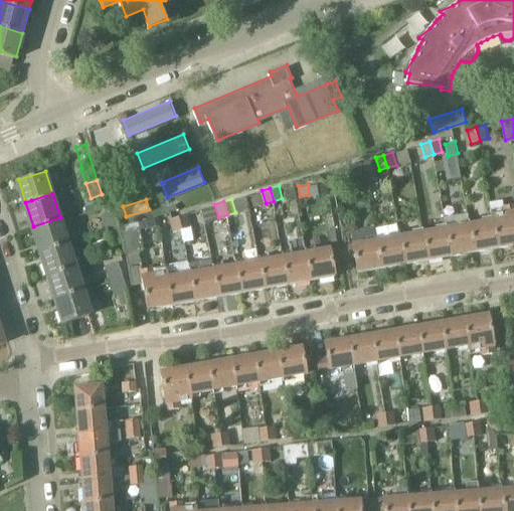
[(506,210),(492,212),(492,217),(497,244),(513,241),(513,202),(505,204),(506,210)]
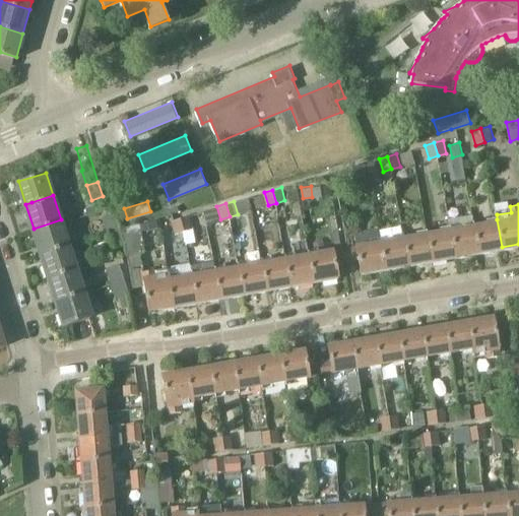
[(102,216),(107,233),(121,229),(115,211),(102,216)]
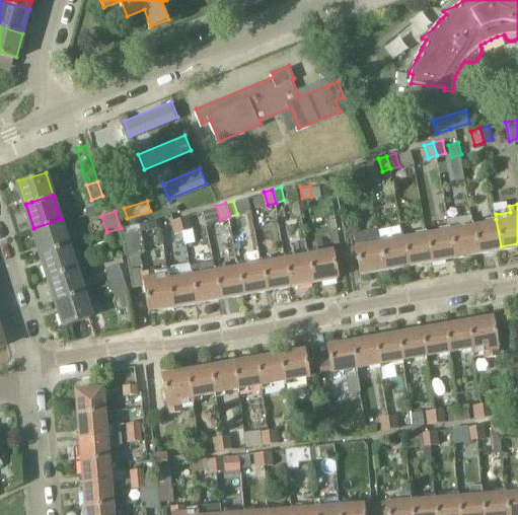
[(448,217),(449,227),(454,255),(477,250),(473,223),(471,213),(448,217)]
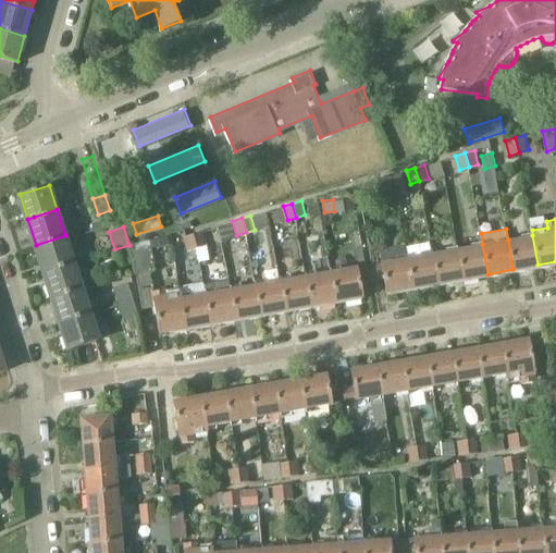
[(193,233),(197,247),(207,244),(202,230),(193,233)]
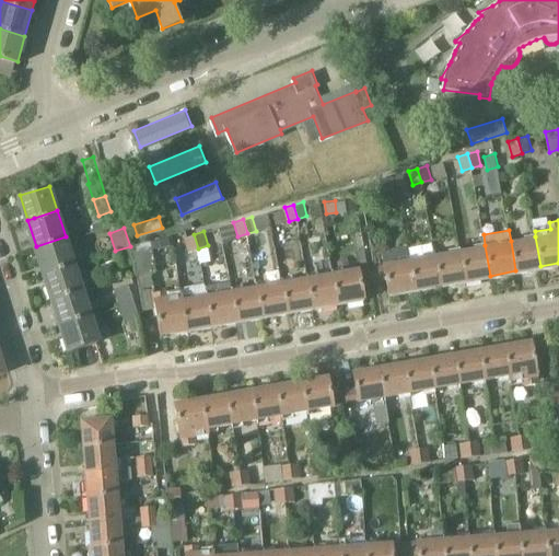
[(188,252),(198,248),(194,234),(184,236),(188,252)]
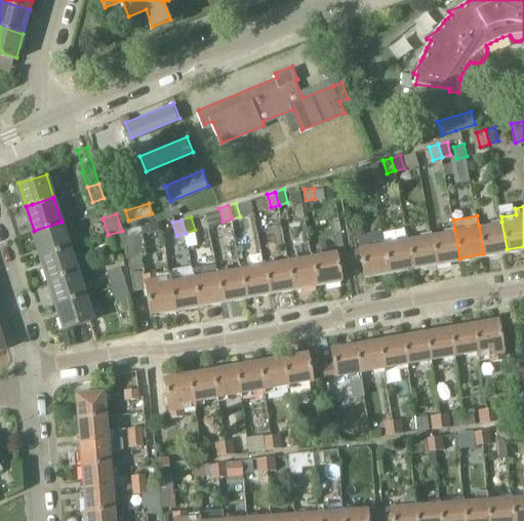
[(70,245),(62,222),(34,231),(42,254),(70,245)]
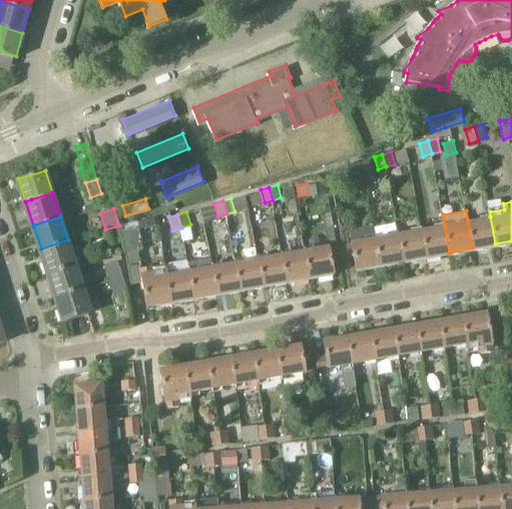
[(490,216),(468,220),(472,247),(495,243),(490,216)]
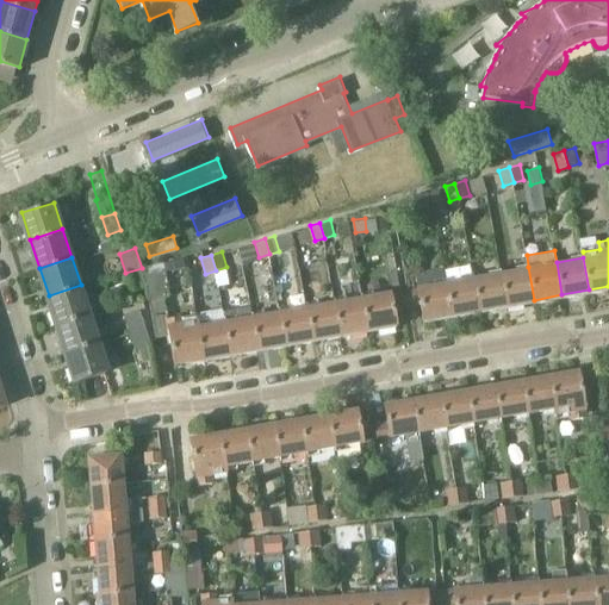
[(165,260),(143,266),(150,298),(171,293),(165,260)]
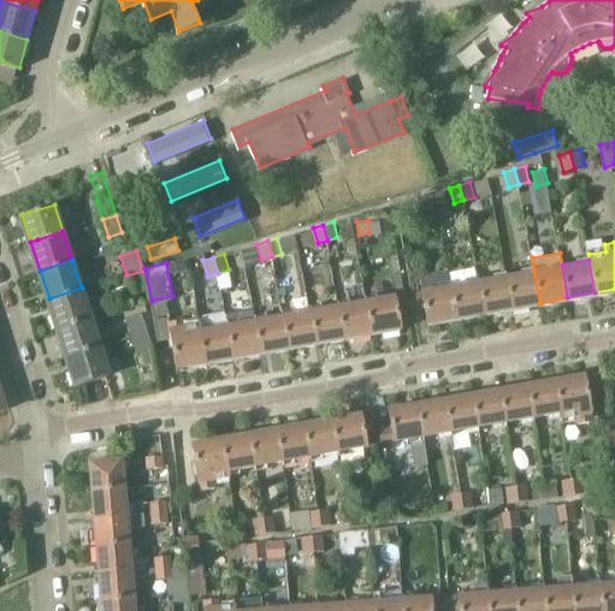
[(507,274),(512,307),(539,303),(533,270),(507,274)]
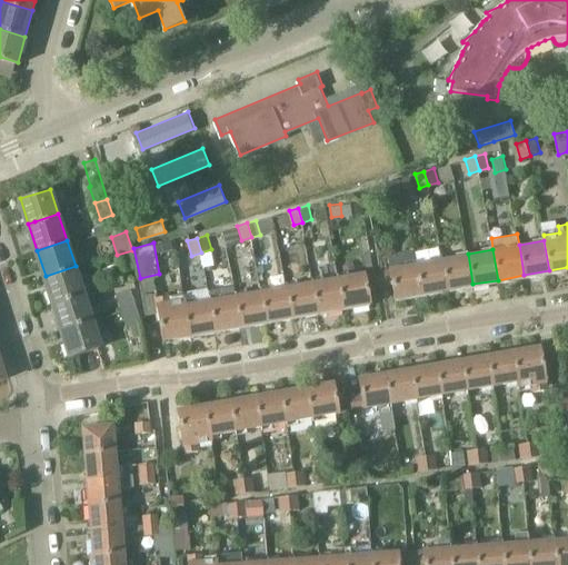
[(132,250),(117,255),(122,271),(136,267),(132,250)]
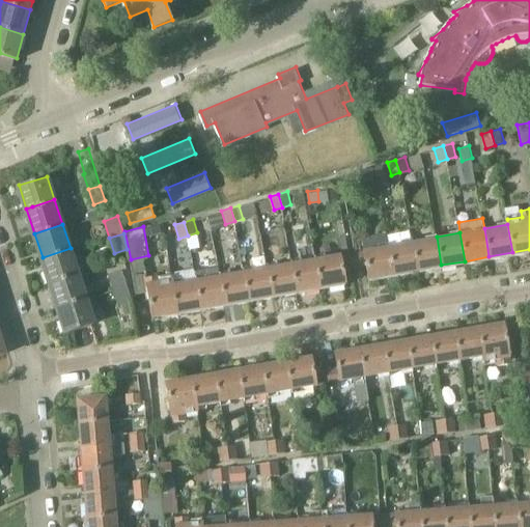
[(413,241),(417,270),(441,265),(437,237),(413,241)]
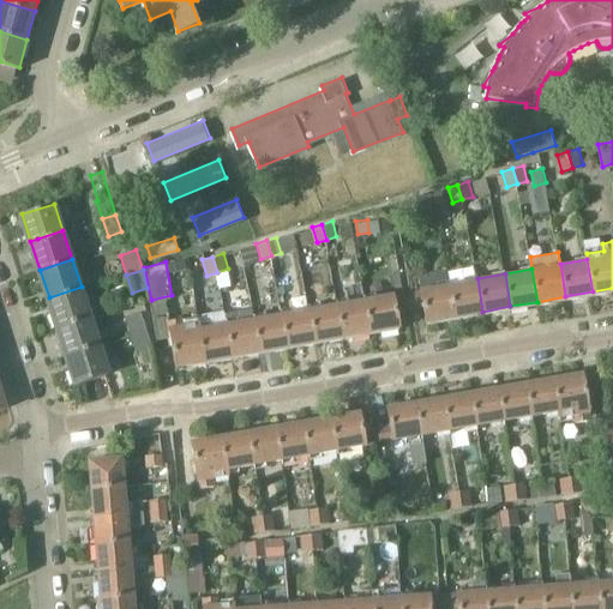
[(478,278),(450,283),(455,317),(482,312),(478,278)]
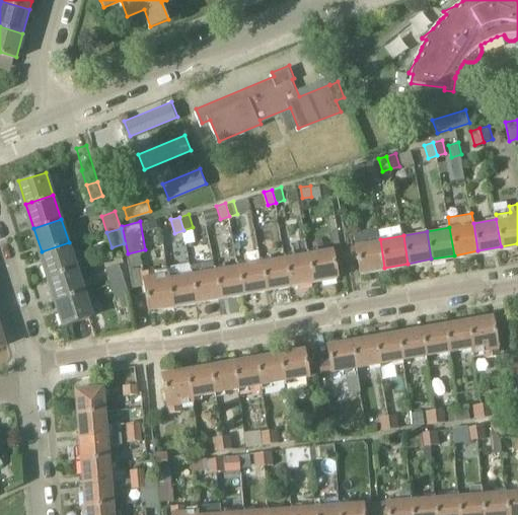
[(380,239),(348,245),(351,259),(359,256),(362,271),(384,268),(380,239)]
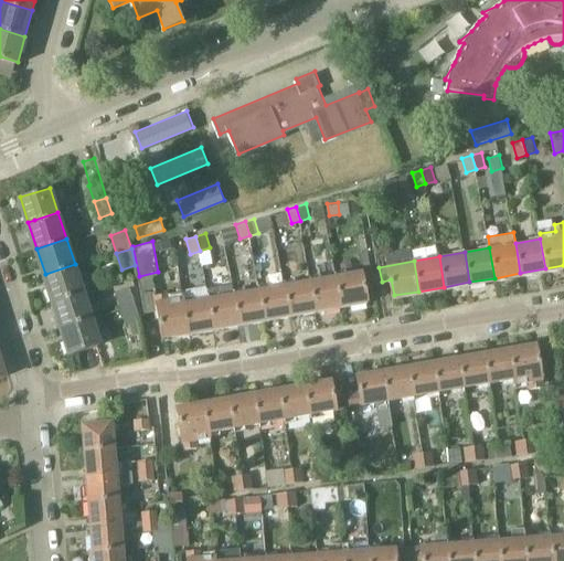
[(45,274),(53,300),(83,290),(75,264),(45,274)]
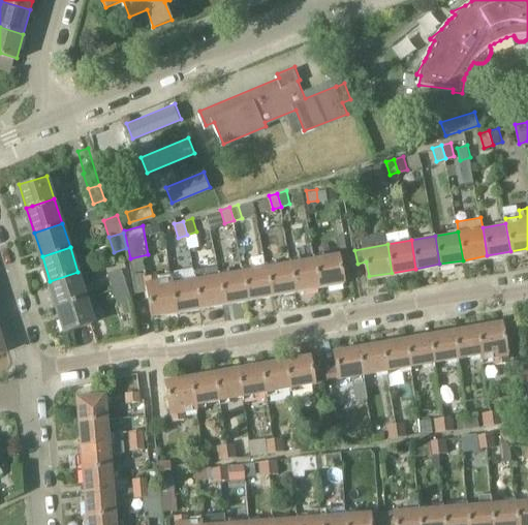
[(315,257),(320,285),(344,281),(342,266),(351,265),(349,251),(315,257)]
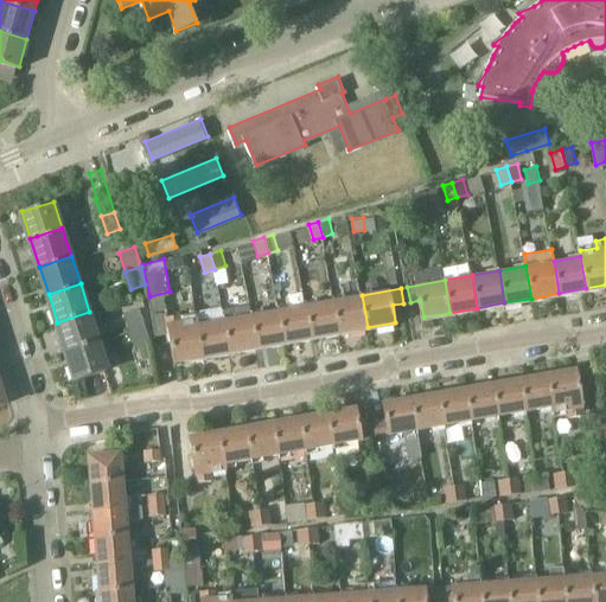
[(362,295),(336,300),(340,332),(368,327),(362,295)]
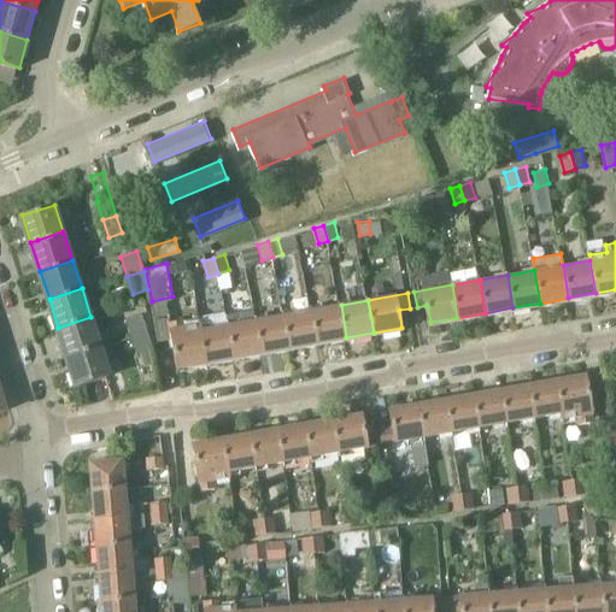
[(314,310),(318,342),(346,337),(341,305),(314,310)]
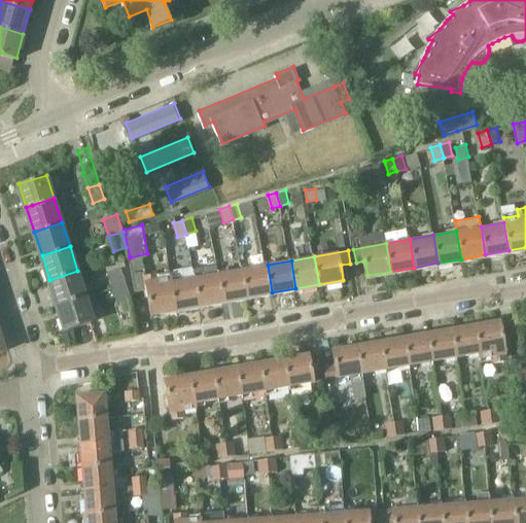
[(193,268),(195,277),(200,305),(224,301),(220,273),(219,273),(217,264),(193,268)]
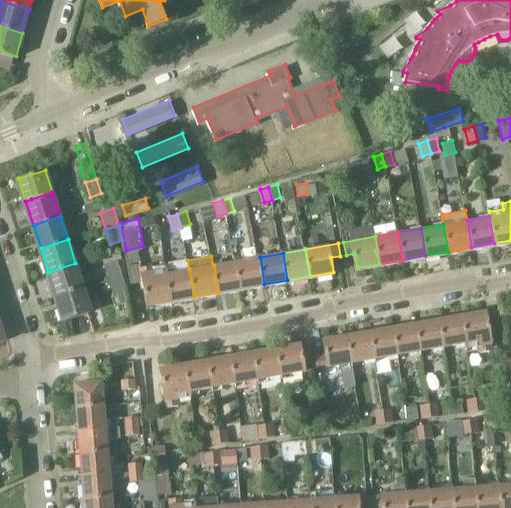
[(260,257),(237,261),(241,288),(264,284),(260,257)]
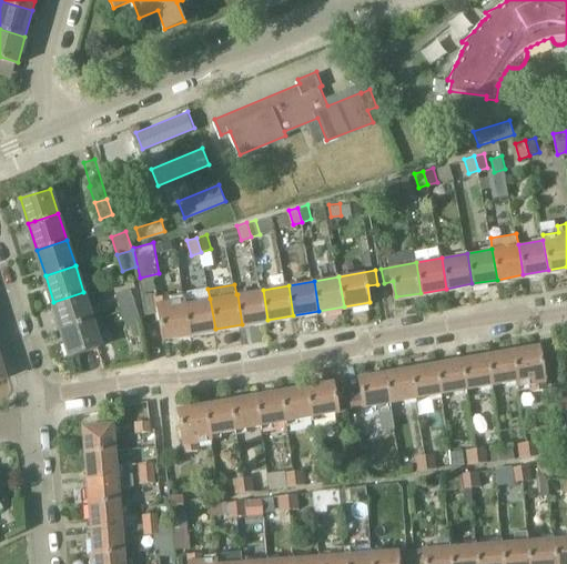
[(119,291),(123,308),(137,303),(131,286),(119,291)]
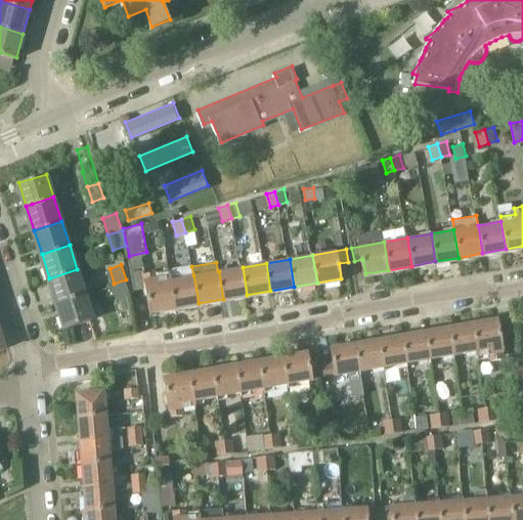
[(219,271),(223,299),(247,295),(243,267),(219,271)]
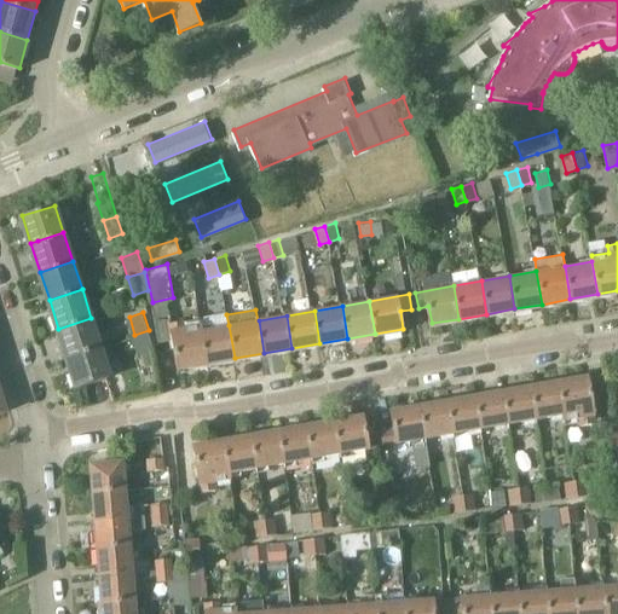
[(91,318),(58,329),(68,357),(100,346),(91,318)]
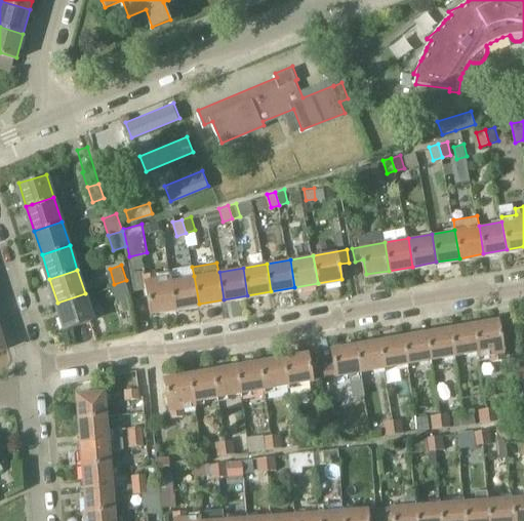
[(152,312),(175,308),(170,280),(172,280),(171,275),(157,277),(156,271),(145,273),(152,312)]
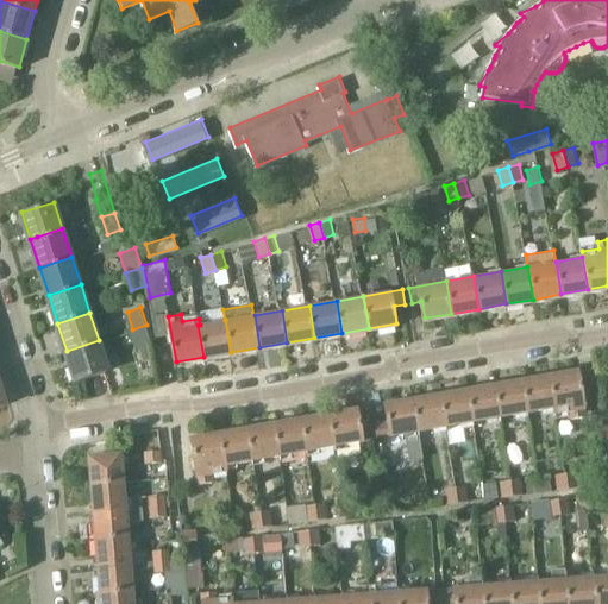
[(225,320),(200,325),(198,325),(204,357),(231,352),(225,320)]
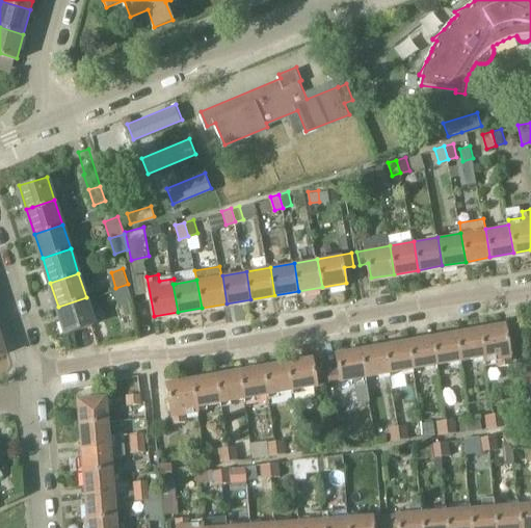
[(128,284),(115,288),(121,302),(133,298),(128,284)]
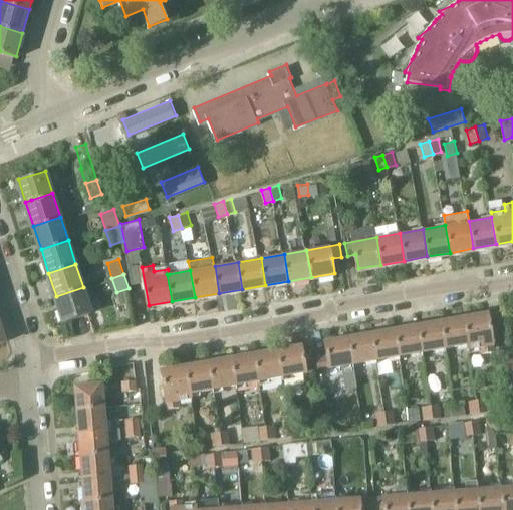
[(91,311),(83,287),(56,296),(63,320),(91,311)]
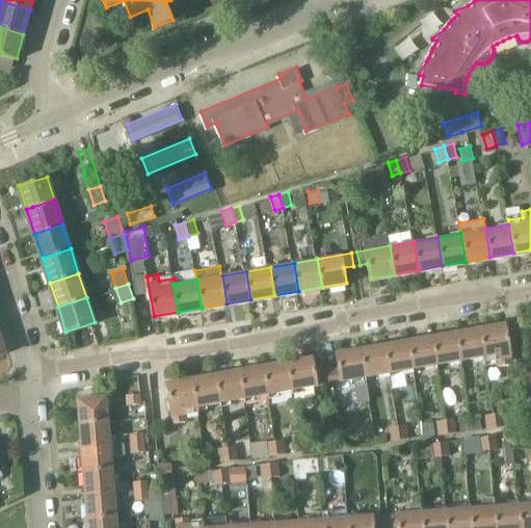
[(505,321),(480,325),(485,353),(484,353),(485,359),(500,357),(501,363),(511,361),(505,321)]
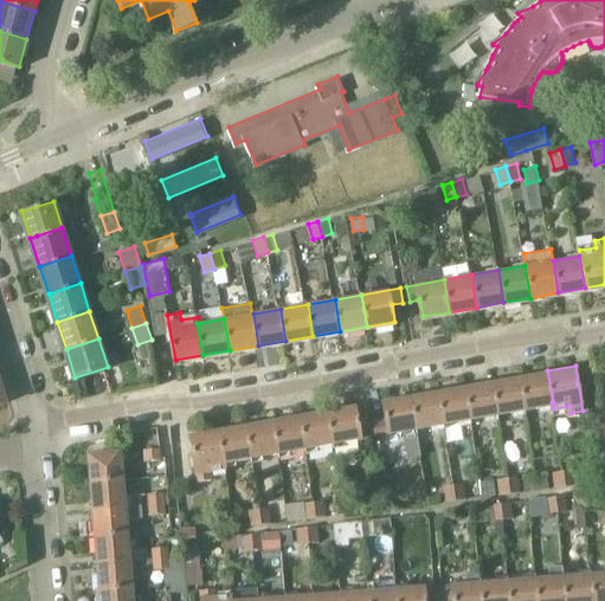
[(546,370),(520,375),(526,407),(552,402),(553,402),(547,370),(546,370)]
